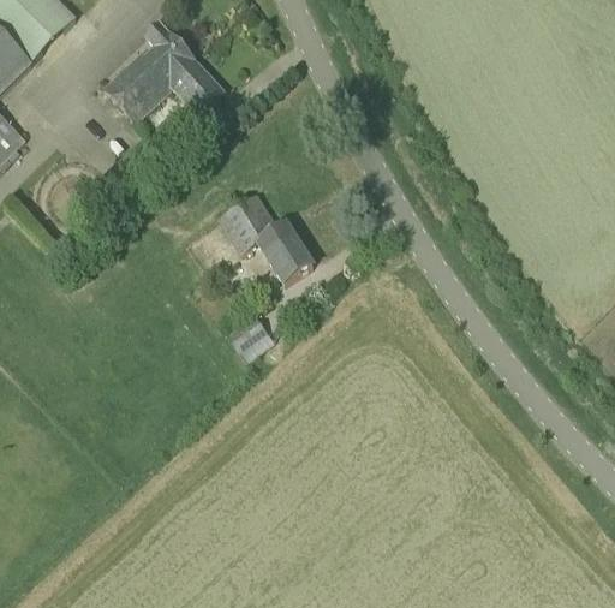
[(0,0),(0,166),(27,141),(0,114),(0,94),(76,18),(58,0),(0,0)]
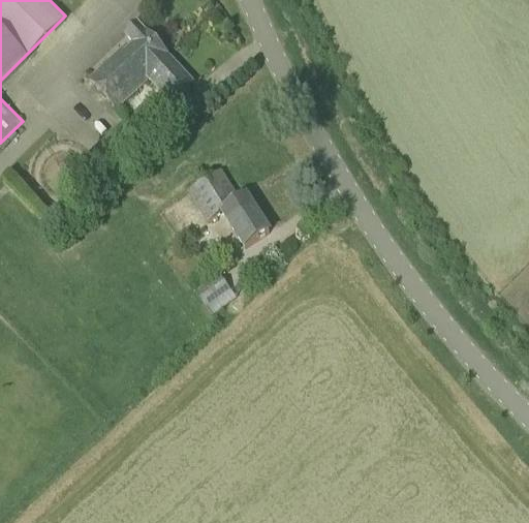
[(149,77),(169,55),(137,21),(125,32),(133,40),(124,49),(122,47),(90,77),(118,105),(149,77)]
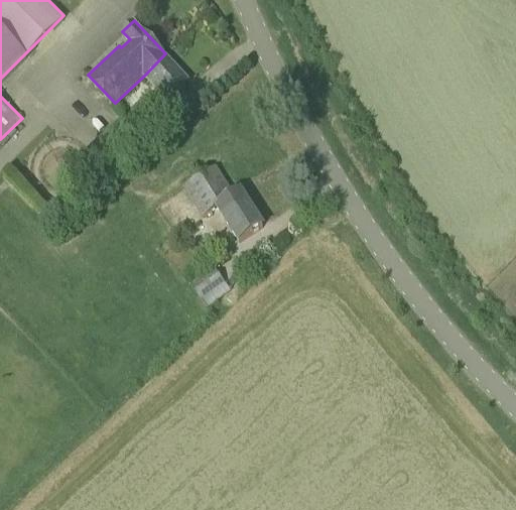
[(165,53),(145,75),(167,97),(187,78),(165,53)]
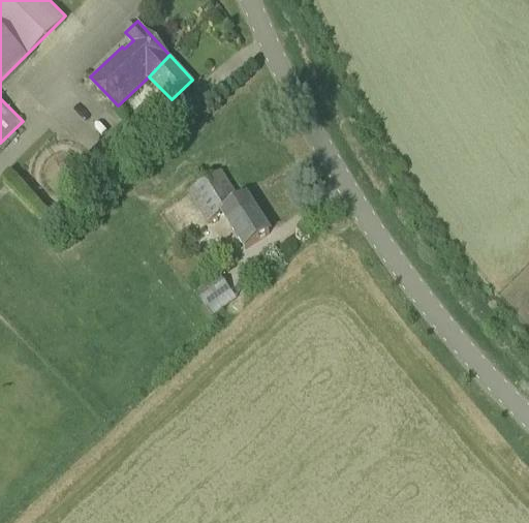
[(159,123),(142,139),(148,146),(166,131),(159,123)]
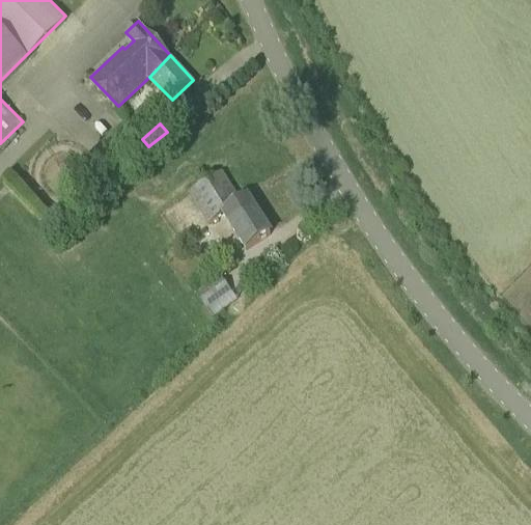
[(241,199),(222,170),(190,191),(210,221),(225,211),(231,220),(229,221),(245,246),(271,229),(249,194),(241,199)]
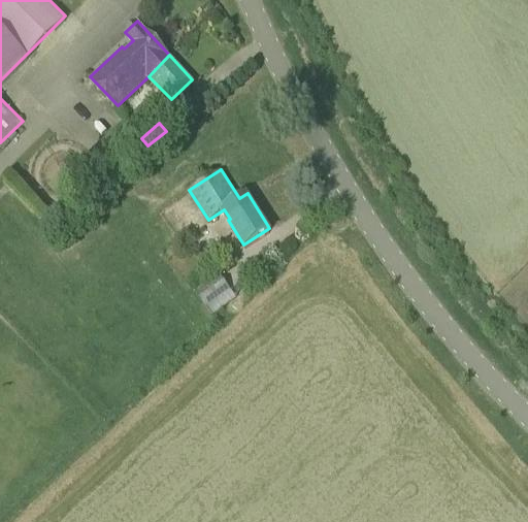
[(205,303),(230,286),(219,270),(194,289),(205,303)]
